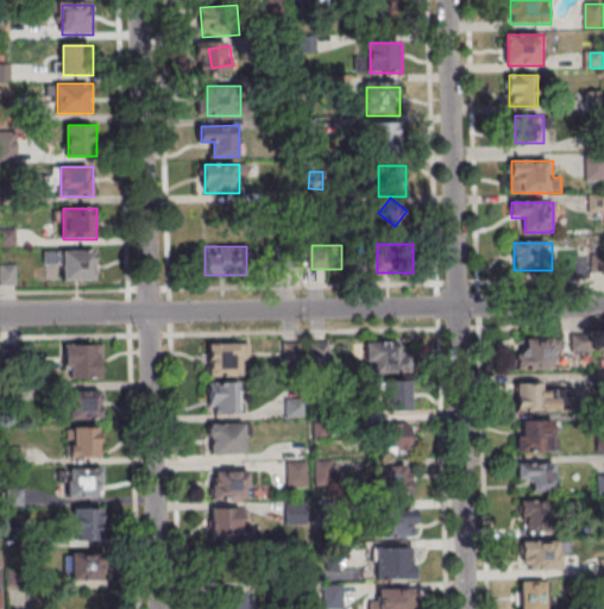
[(276,249),(276,275),(299,275),(299,249),(276,249)]
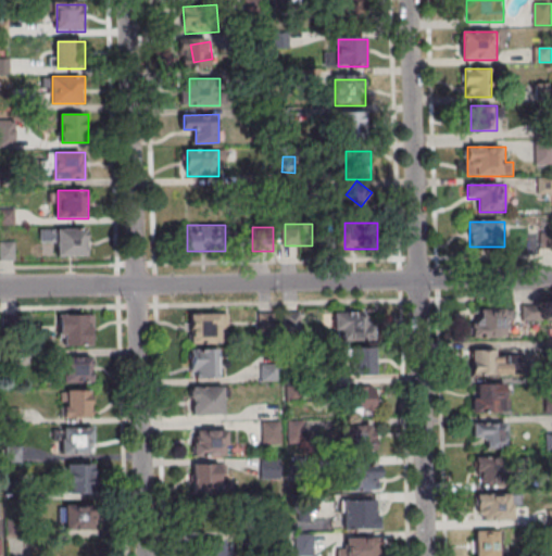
[(91,256),(91,229),(59,229),(59,256),(91,256)]
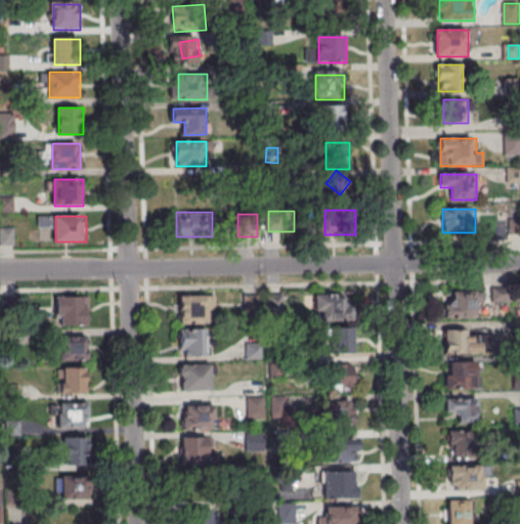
[(446,318),(479,318),(479,292),(455,292),(455,300),(446,300),(446,318)]
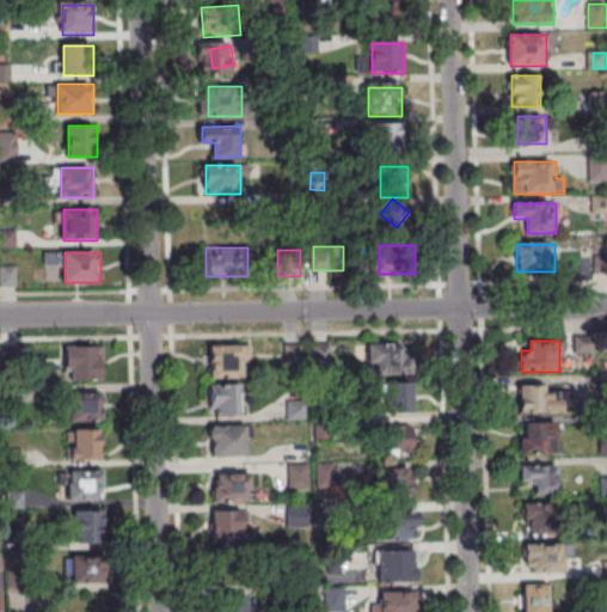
[(212,378),(245,378),(245,344),(212,344),(212,378)]
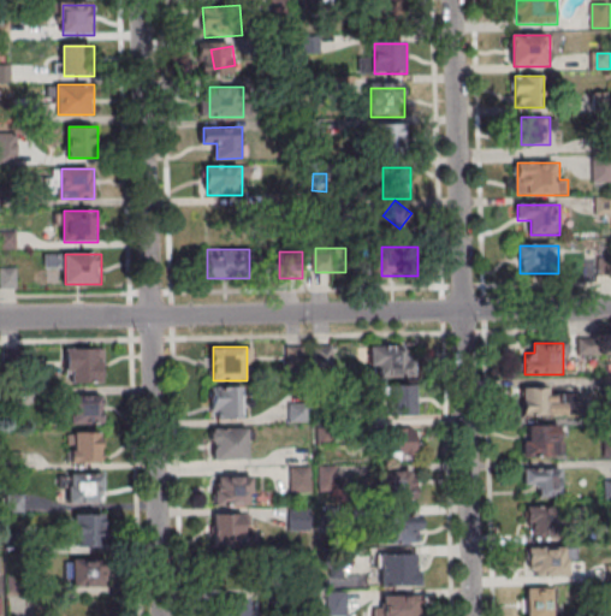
[(372,347),(372,377),(415,377),(415,347),(372,347)]
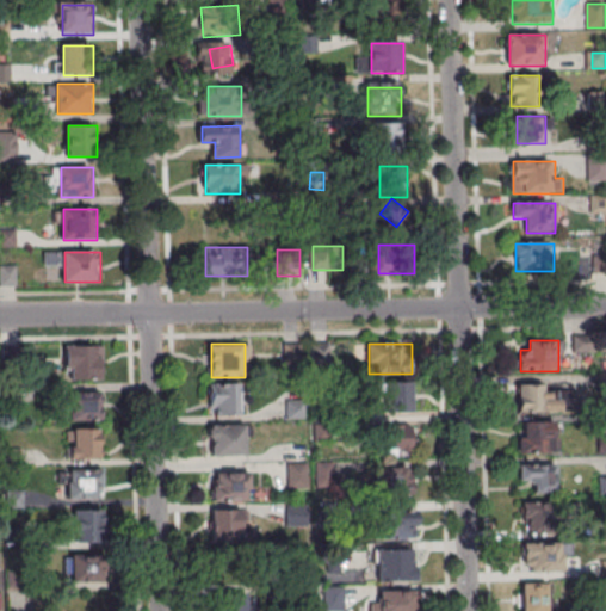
[(105,346),(68,345),(68,377),(104,378),(105,346)]
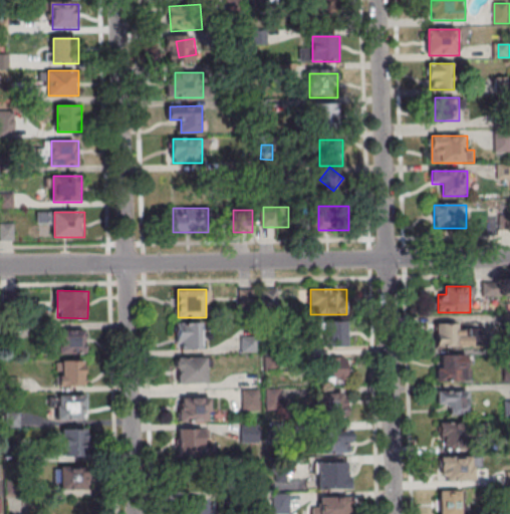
[(178,348),(203,348),(203,322),(178,322),(178,348)]
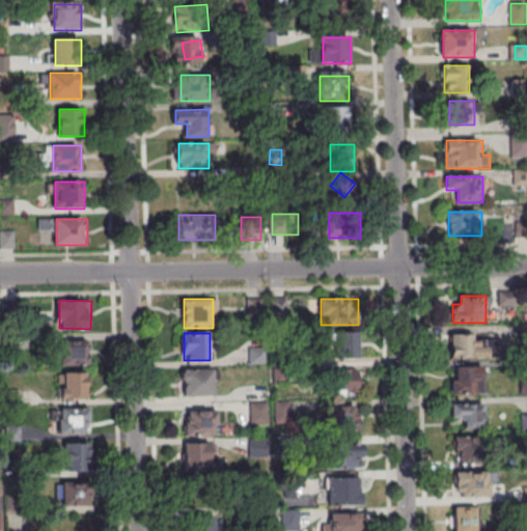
[(332,333),(332,357),(360,357),(360,333),(332,333)]
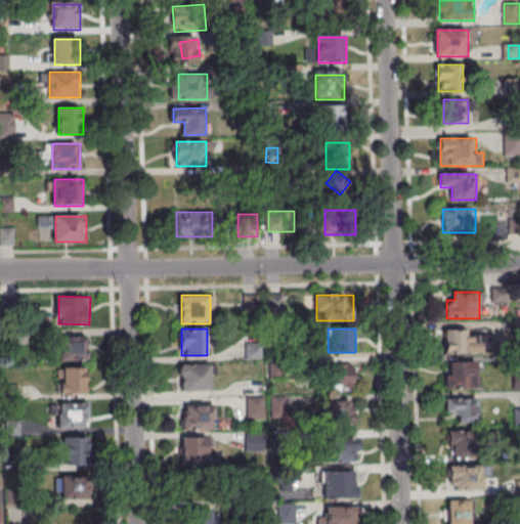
[(446,331),(446,353),(481,353),(481,331),(446,331)]
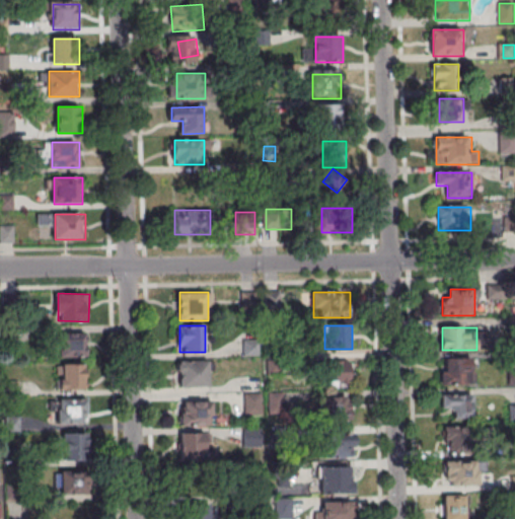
[(88,358),(88,332),(66,332),(66,358),(88,358)]
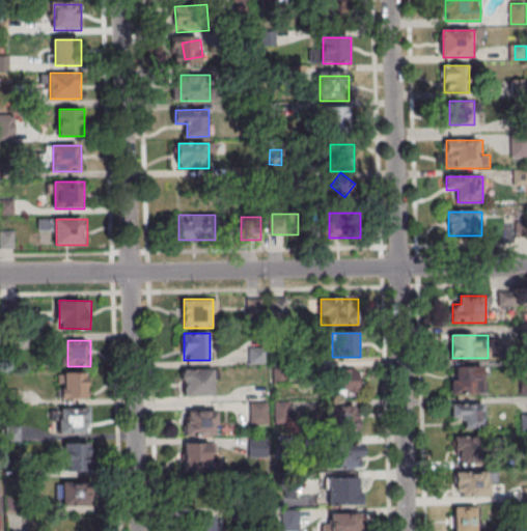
[(489,394),(489,366),(453,366),(453,394),(489,394)]
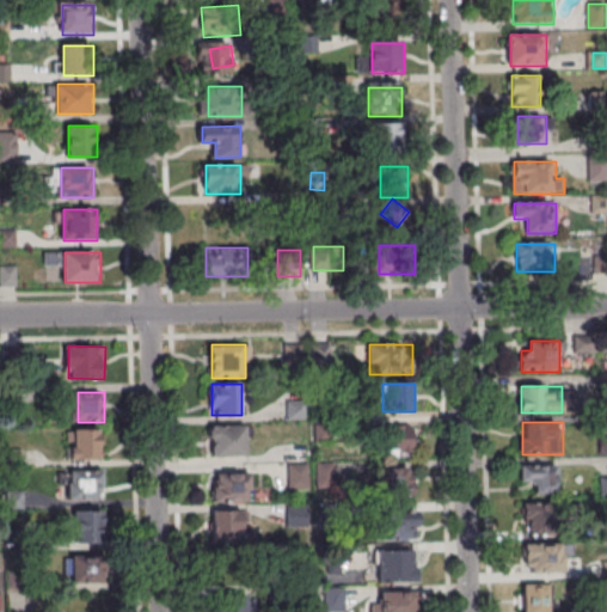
[(415,424),(388,424),(388,456),(415,456),(415,424)]
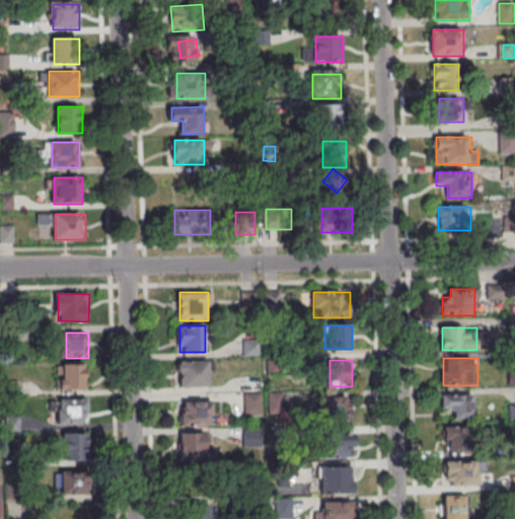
[(210,362),(180,362),(180,388),(210,388),(210,362)]
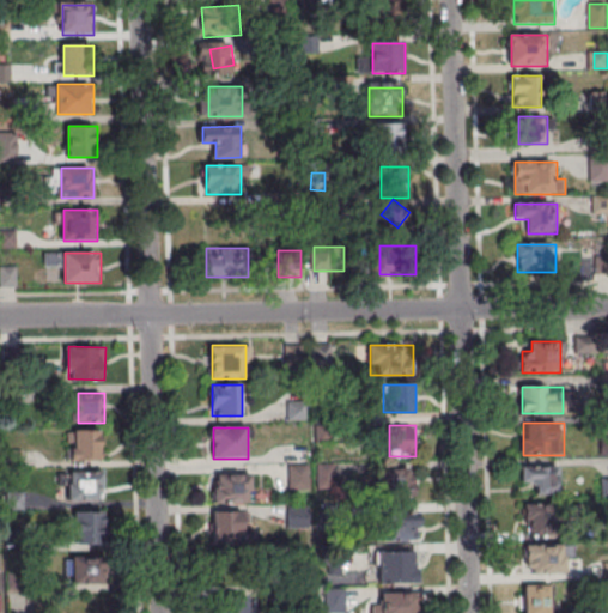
[(104,460),(104,430),(73,430),(73,460),(104,460)]
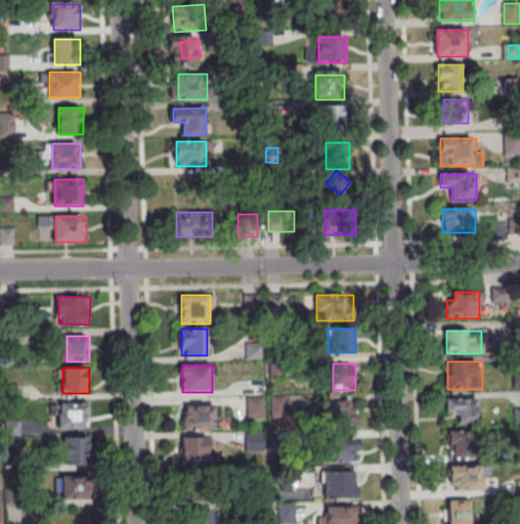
[(479,423),(479,398),(448,398),(448,412),(458,412),(458,423),(479,423)]
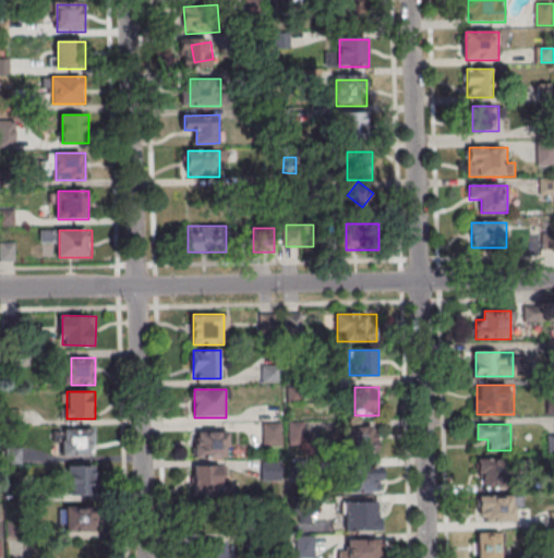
[(352,452),(380,452),(380,426),(352,426),(352,452)]
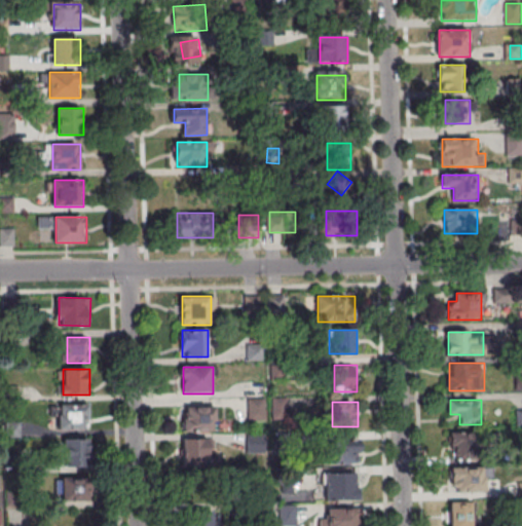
[(91,429),(91,404),(61,404),(61,429),(91,429)]
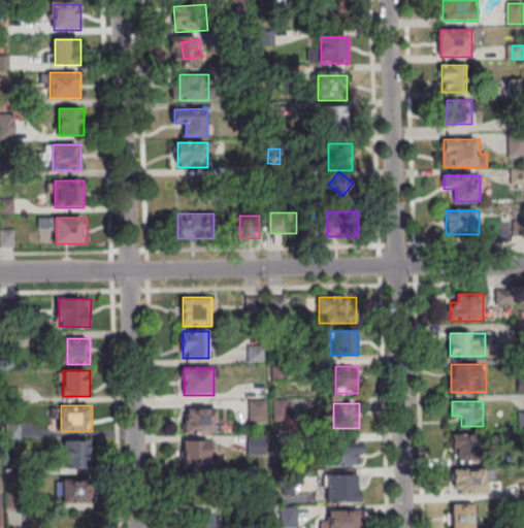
[(217,408),(186,408),(186,433),(217,433),(217,408)]
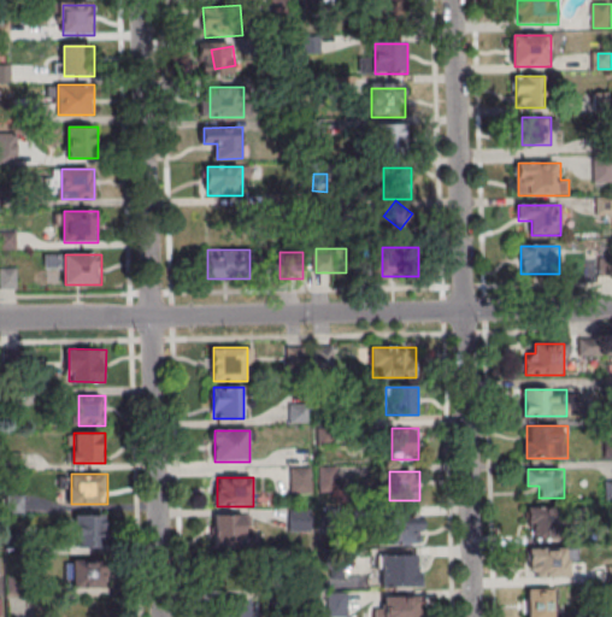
[(534,507),(534,536),(564,536),(564,507),(534,507)]
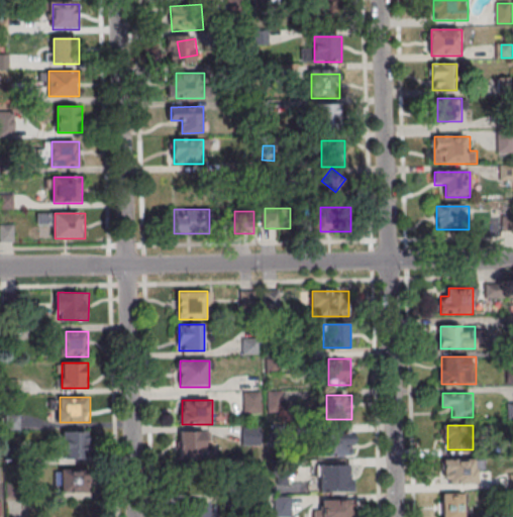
[(65,458),(89,458),(89,431),(65,431),(65,458)]
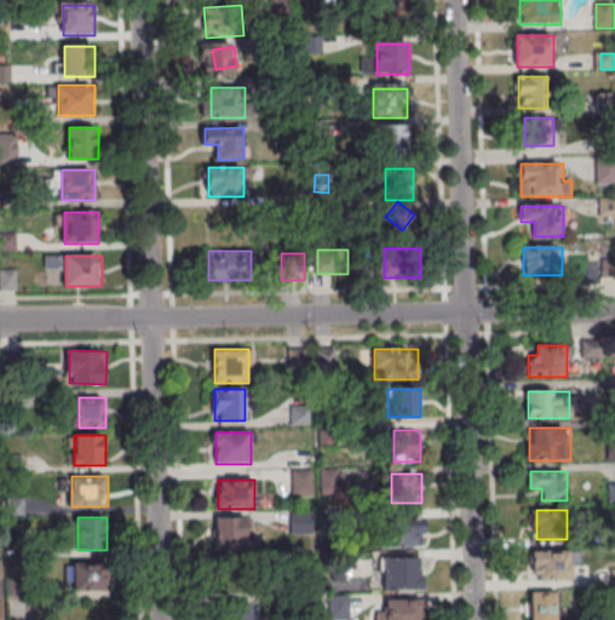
[(394,517),(394,547),(425,547),(425,517),(394,517)]
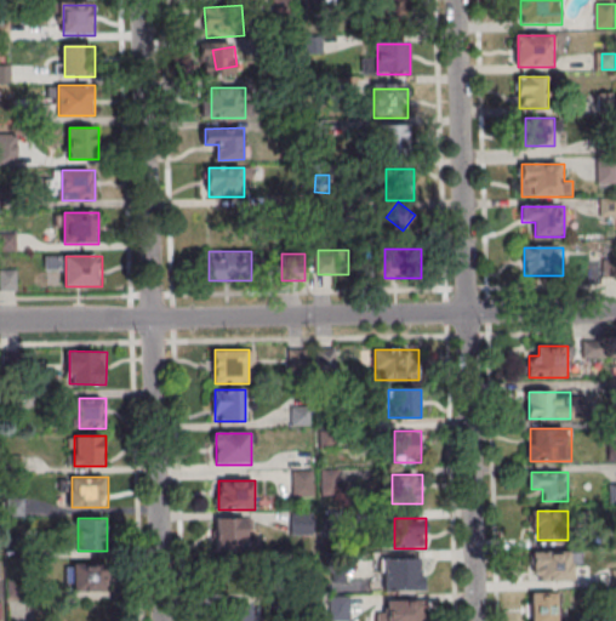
[(250,519),(218,519),(218,552),(250,552),(250,519)]
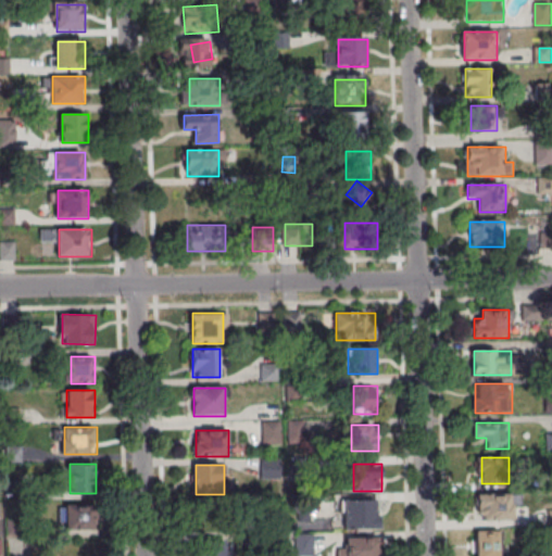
[(515,521),(515,495),(481,494),(481,520),(515,521)]
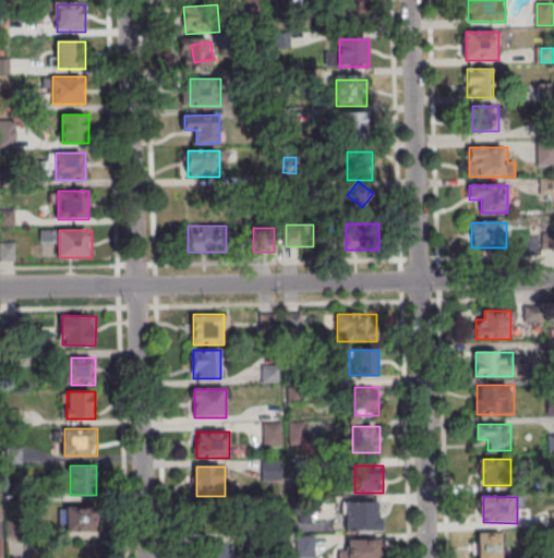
[(345,504),(345,531),(384,531),(384,504),(345,504)]
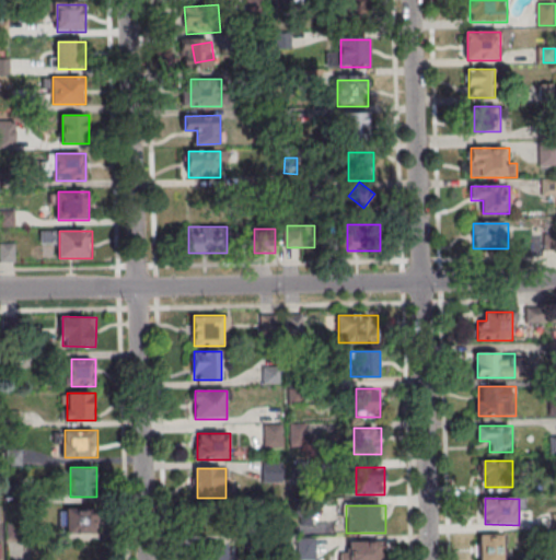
[(101,533),(101,509),(65,509),(65,533),(101,533)]
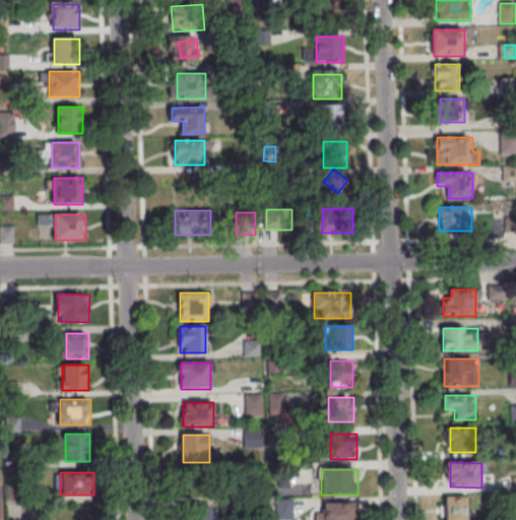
[(447,519),(468,519),(469,498),(448,498),(447,519)]
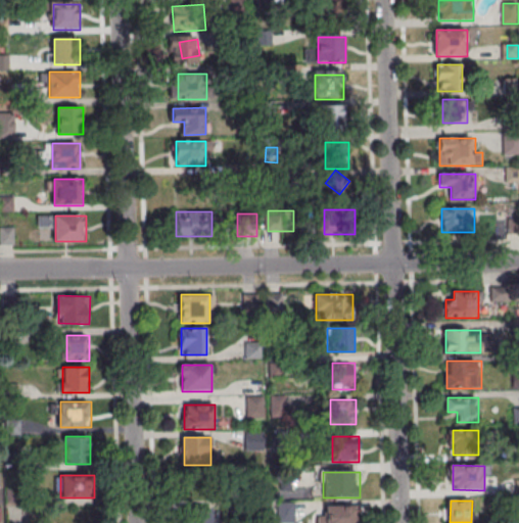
[(321,522),(320,522),(358,522),(358,506),(327,506),(327,522),(321,522)]
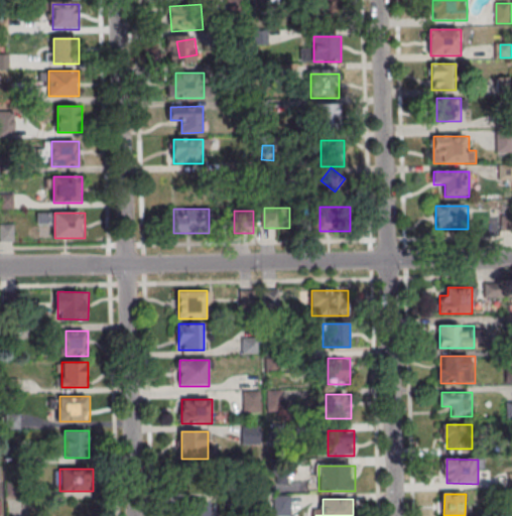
[(187,515),(216,515),(211,515),(211,500),(187,500),(187,515)]
